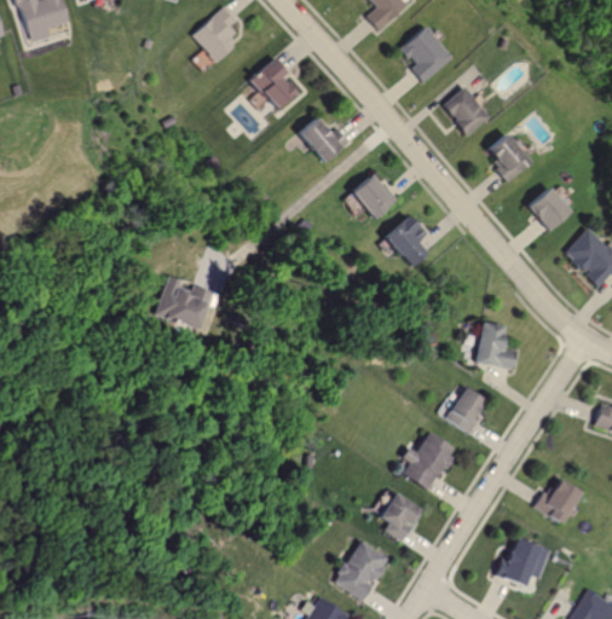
[(15,0),(28,45),(50,39),(47,29),(71,22),(64,0),(41,0),(38,1),(36,0),(15,0)]
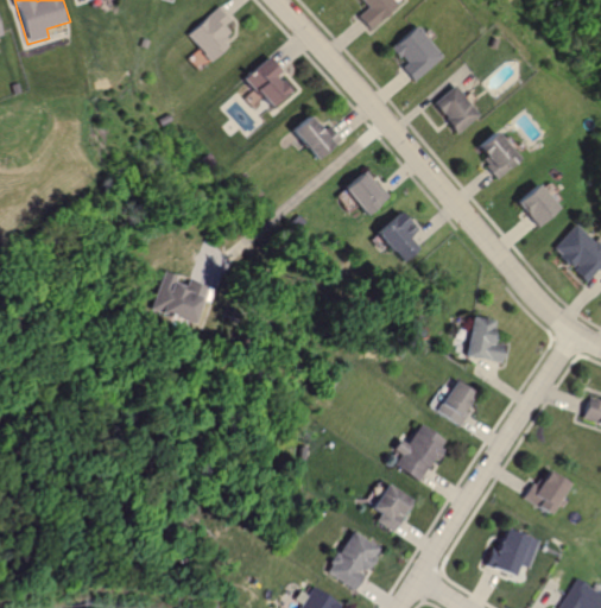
[(368,30),(396,5),(390,0),(359,0),(366,8),(356,17),(368,30)]
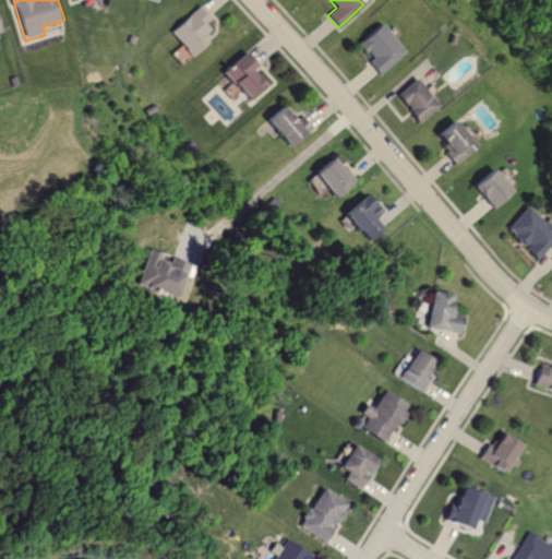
[(210,23),(216,18),(204,6),(175,33),(195,56),(213,40),(208,36),(216,30),(210,23)]
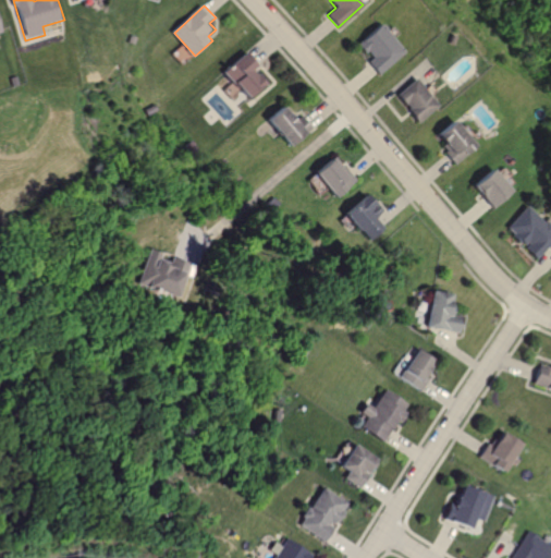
[(404,52),(378,24),(356,45),(369,59),(366,63),(378,76),(404,52)]
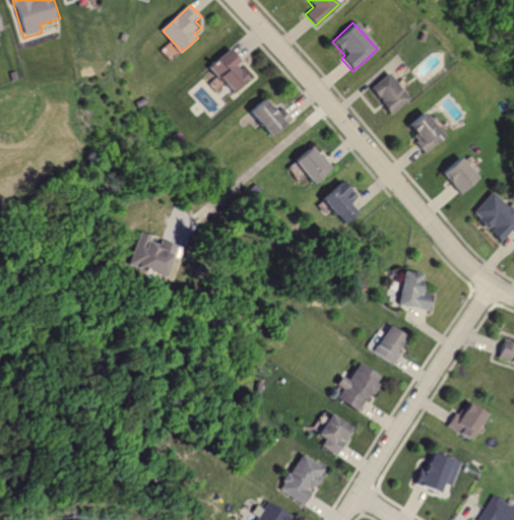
[(393,115),(410,99),(387,73),(370,89),(393,115)]
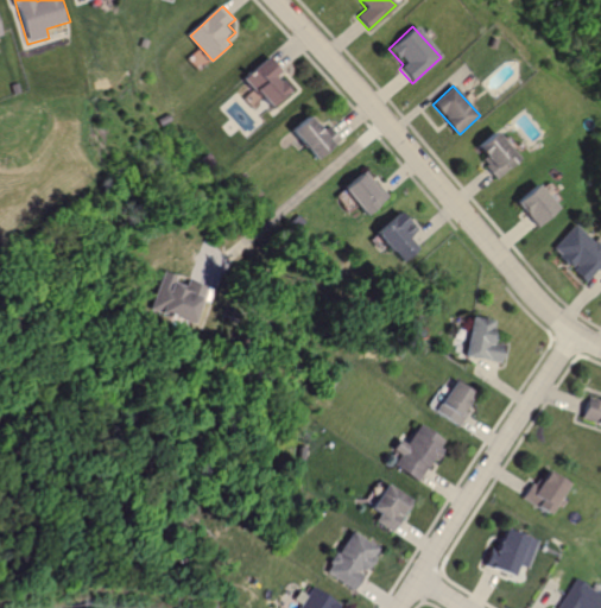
[(327,125),(320,132),(305,116),(288,133),(315,162),(340,138),(327,125)]
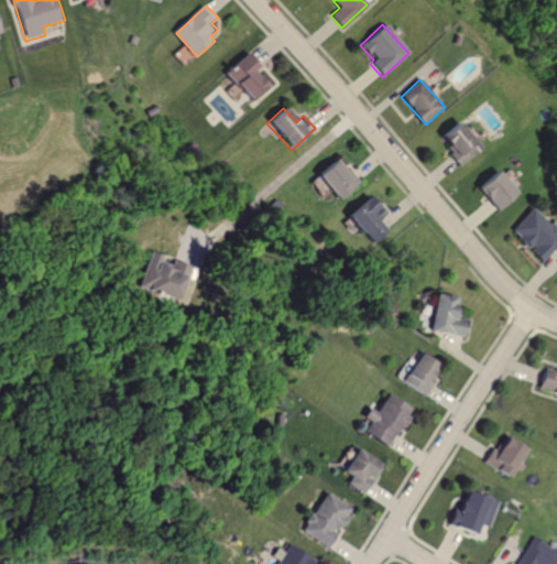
[(440,138),(456,155),(452,158),(461,167),(481,149),(457,122),(440,138)]
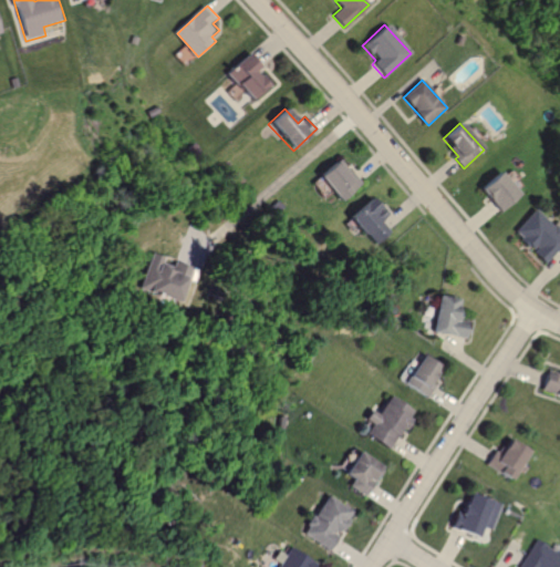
[(318,177),(341,203),(363,183),(340,157),(318,177)]
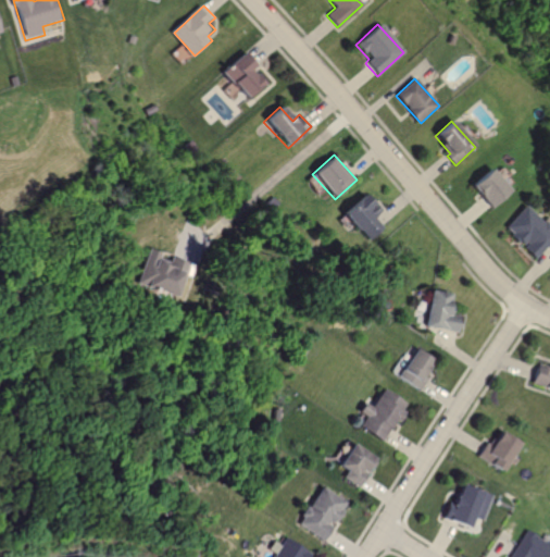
[(491,209),(511,190),(490,169),(471,187),(491,209)]
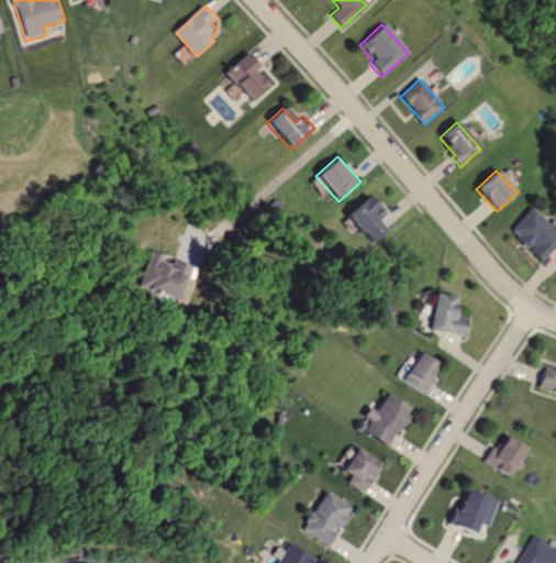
[(347,217),(374,245),(391,230),(381,219),(389,212),(379,201),(374,206),(367,199),(347,217)]
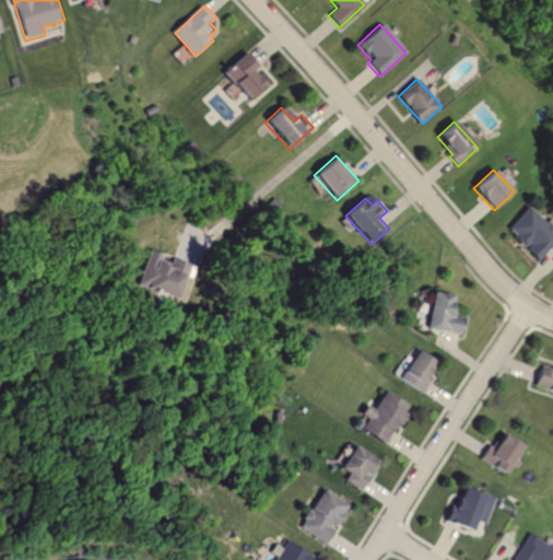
[(509,230),(543,260),(552,249),(552,224),(531,206),(509,230)]
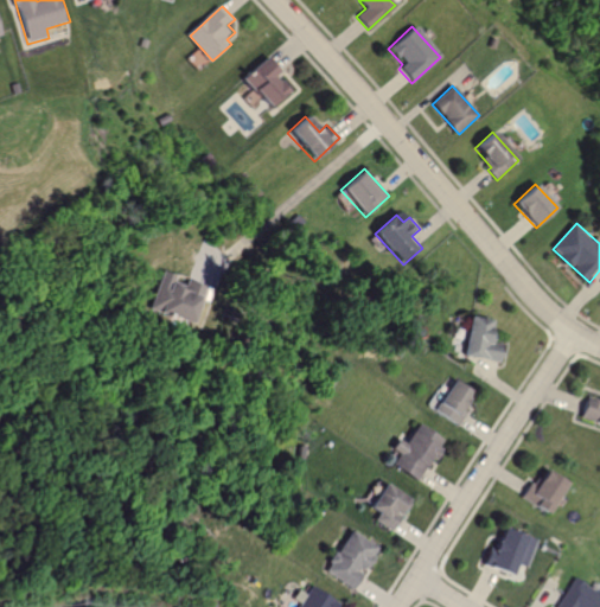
[(159,312),(199,323),(208,289),(167,279),(159,312)]
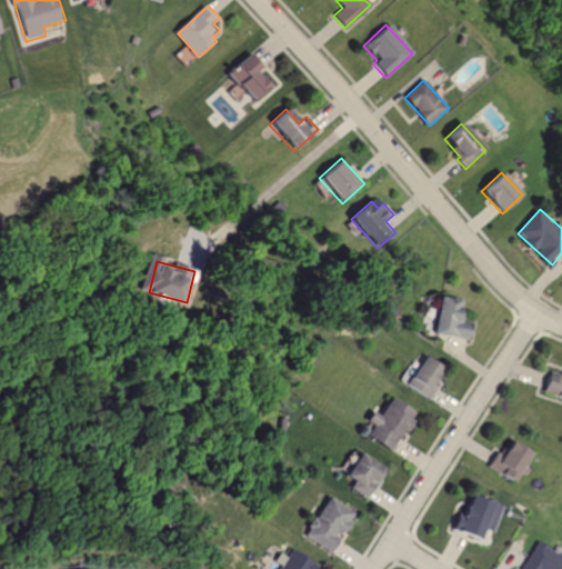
[(477,322),(460,320),(463,298),(442,296),(437,333),(474,338),(477,322)]
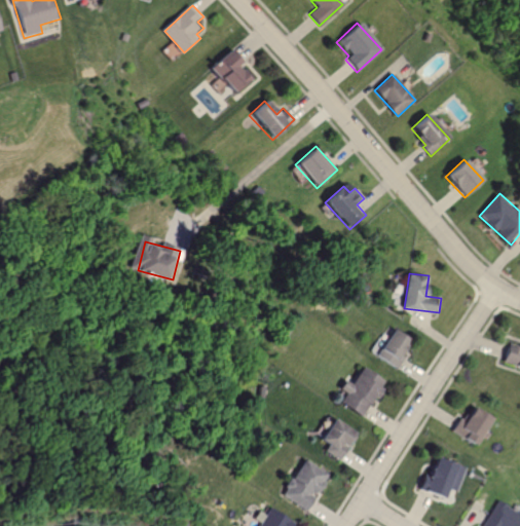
[(406,367),(411,355),(407,353),(413,337),(395,329),(383,358),(406,367)]
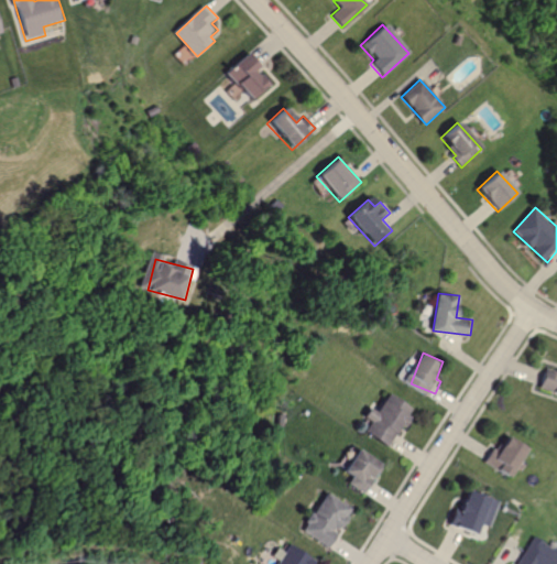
[(556,367),(553,366),(545,387),(556,390),(556,367)]
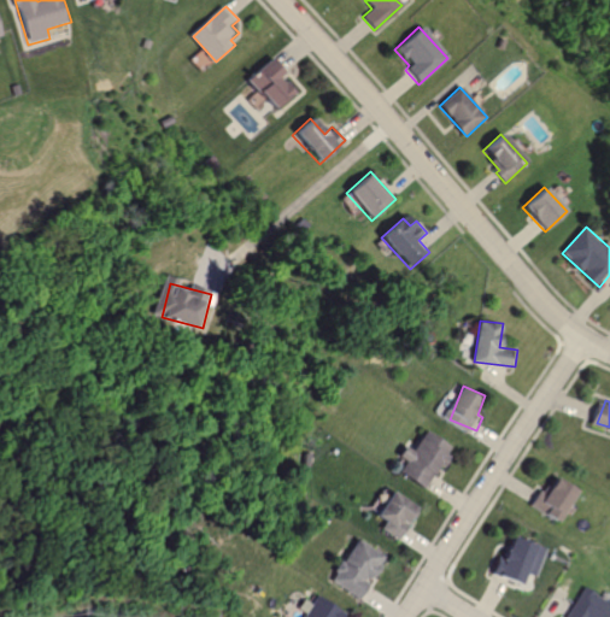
[(405,472),(435,489),(461,446),(432,429),(420,450),(411,445),(405,454),(412,459),(405,472)]
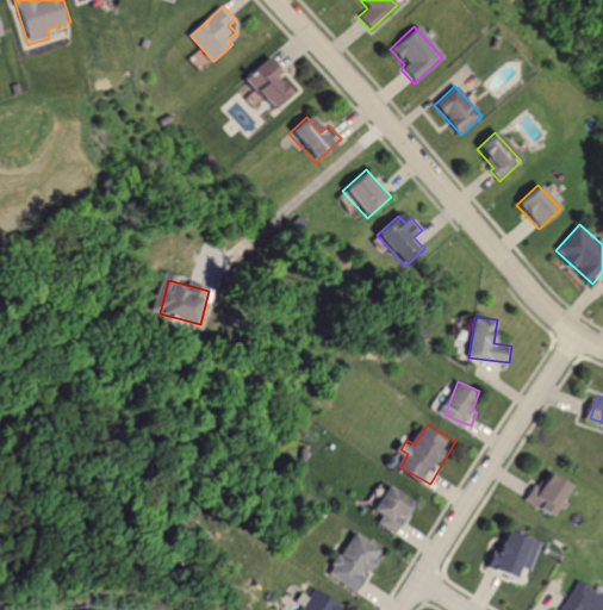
[(558,516),(577,484),(555,471),(547,484),(544,481),(532,499),(558,516)]
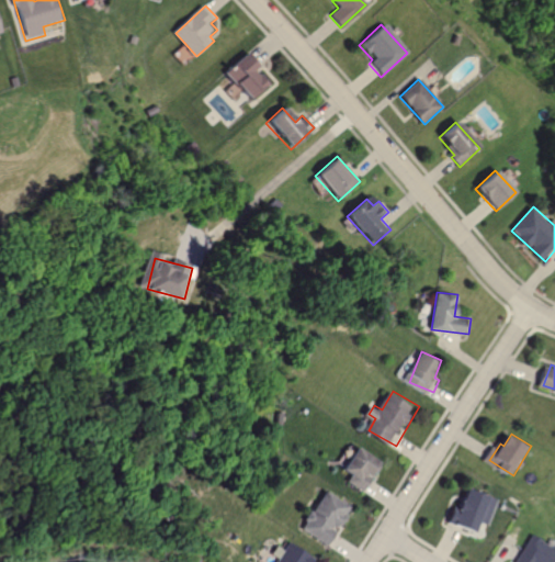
[(352,482),(371,492),(386,461),(358,446),(346,470),(357,475),(352,482)]
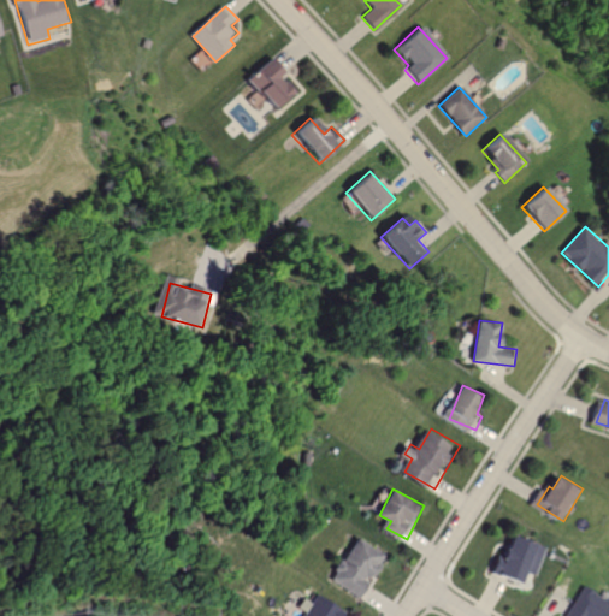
[(553,545),(513,534),(502,576),(528,584),(531,573),(544,576),(553,545)]
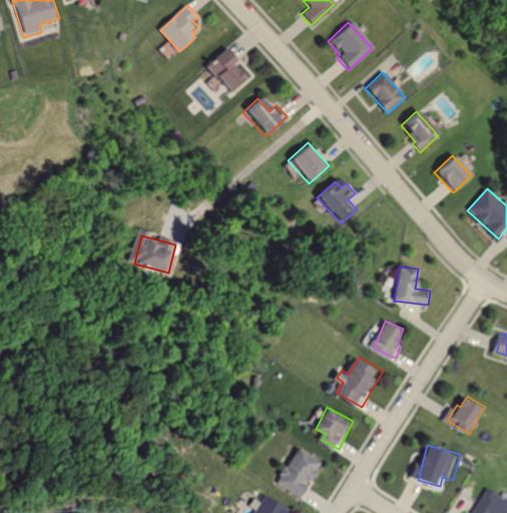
[(306,497),(318,474),(320,475),(328,462),(301,447),(281,483),(306,497)]
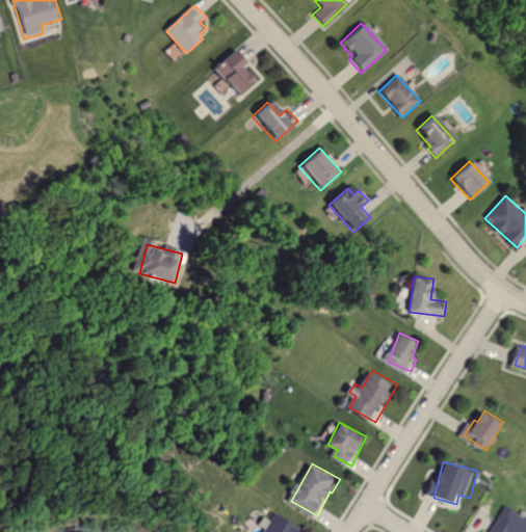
[(525,516),(504,508),(495,531),(525,531),(525,516)]
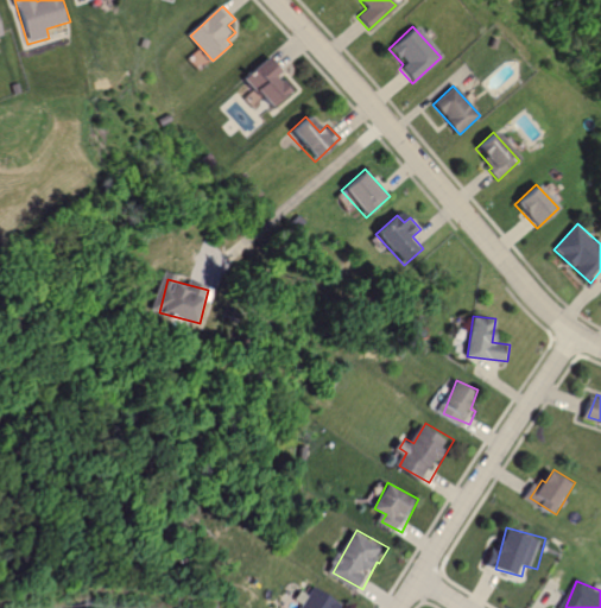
[(346,607),(349,602),(317,588),(314,595),(304,590),(298,601),(304,603),(301,607),(346,607)]
